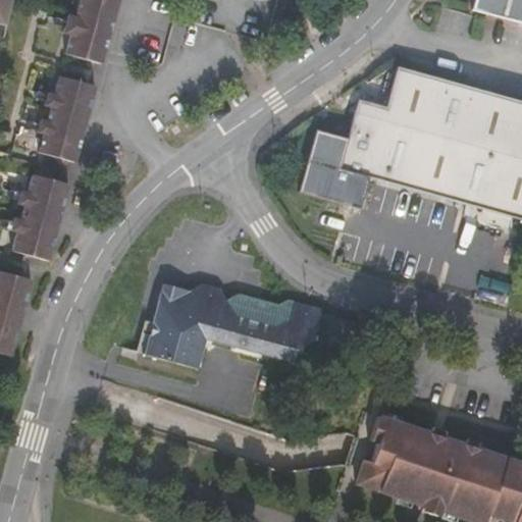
[(0,0),(0,24),(4,25),(10,0),(0,0)]
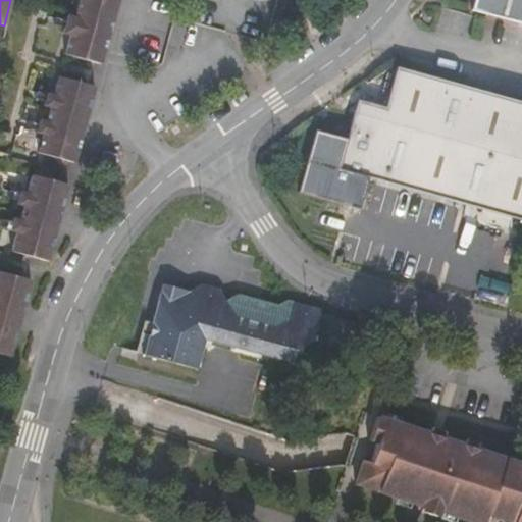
[(115,9),(75,0),(71,16),(64,14),(60,33),(67,35),(63,53),(101,62),(115,9)]
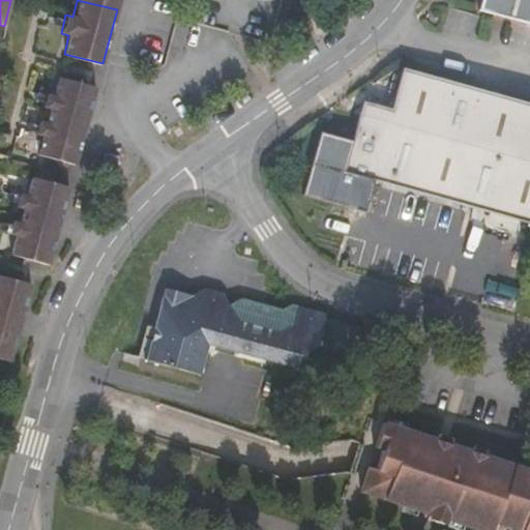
[(77,0),(117,9),(119,0),(77,0)]
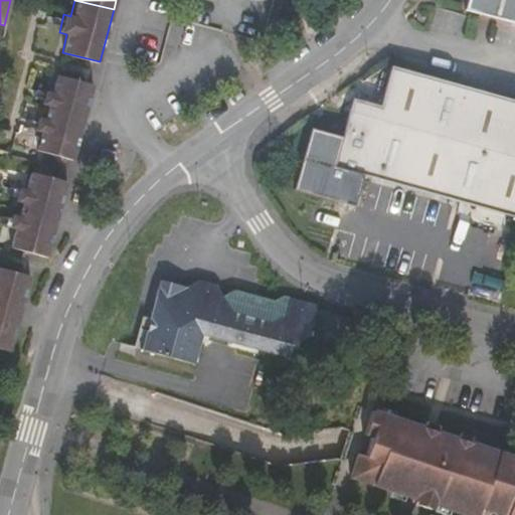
[(514,0),(464,0),(463,4),(514,19),(514,0)]
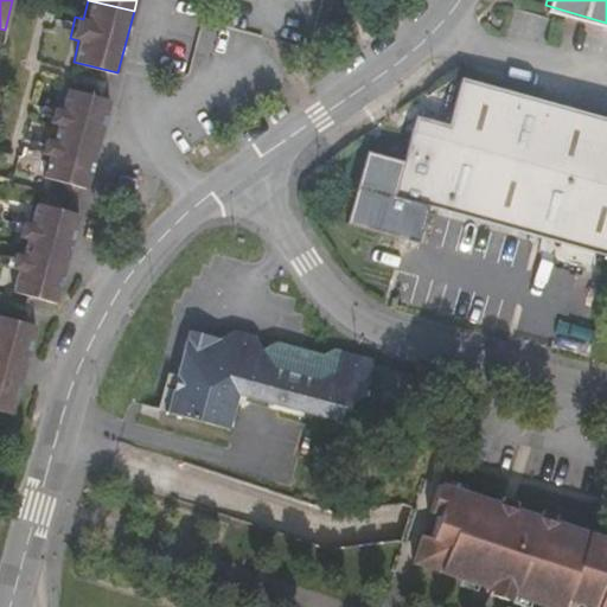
[(606,114),(555,101),(549,97),(462,74),(449,120),(419,113),(404,161),(366,152),(347,224),(421,244),(430,205),(606,250),(606,114)]
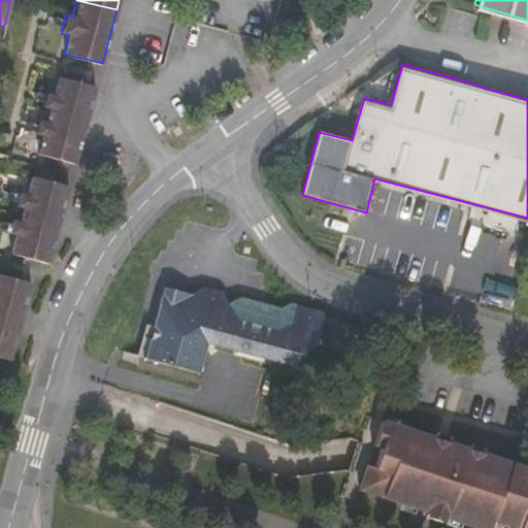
[(42,106),(50,109),(48,116),(86,125),(96,86),(58,77),(54,96),(45,94),(42,106)]
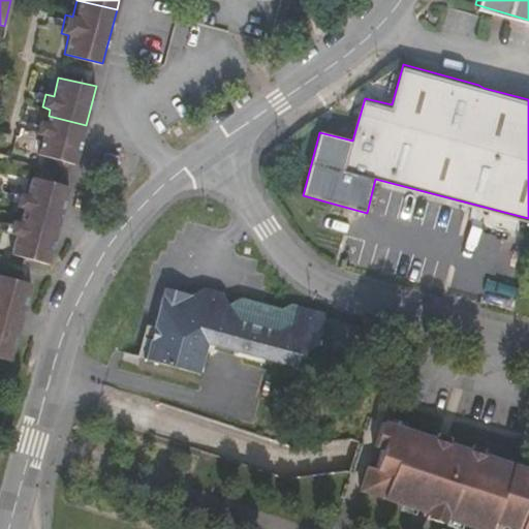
[(86,125),(49,116),(47,124),(38,122),(35,131),(43,133),(38,153),(75,162),(86,125)]
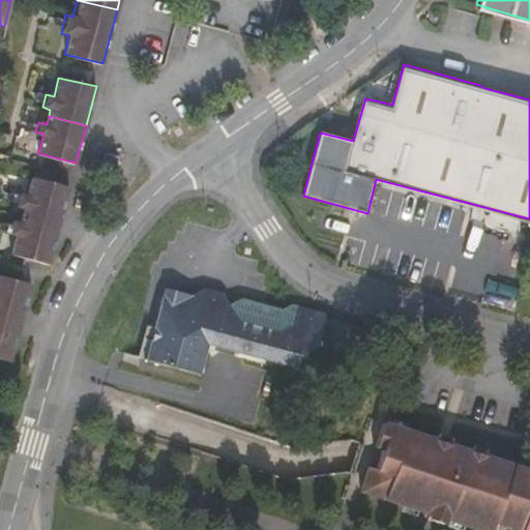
[(118,166),(121,152),(105,148),(101,163),(118,166)]
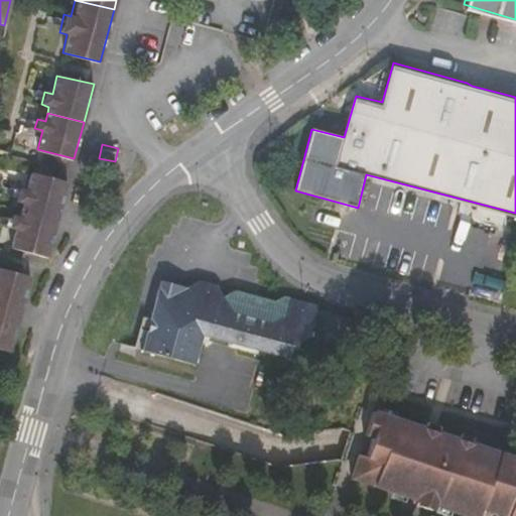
[(15,201),(20,202),(19,209),(57,219),(69,181),(28,171),(23,189),(18,188),(15,201)]
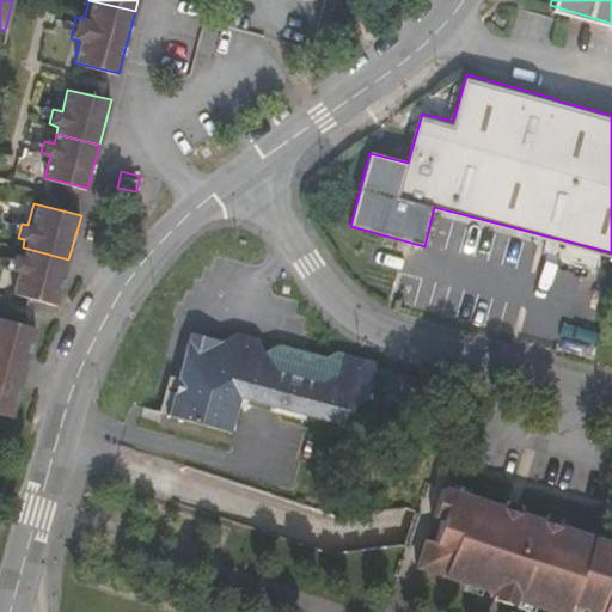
[(68,259),(23,248),(19,259),(13,258),(11,270),(16,271),(12,289),(57,303),(68,259)]
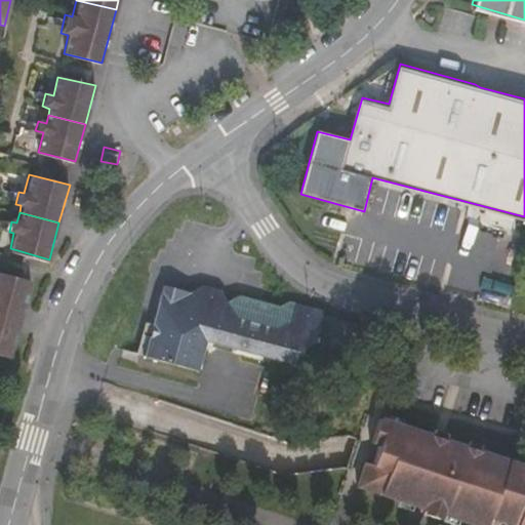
[(0,308),(22,314),(30,278),(0,270),(0,308)]
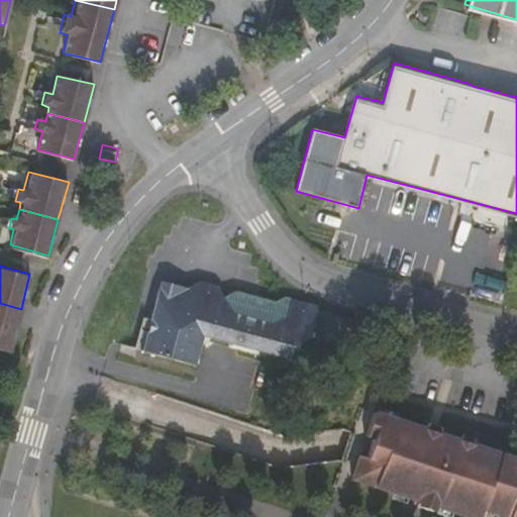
[(201,282),(191,288),(164,281),(143,350),(196,364),(204,335),(293,358),(297,344),(313,336),(321,305),(288,296),(280,302),(237,291),(228,297),(221,287),(201,282)]
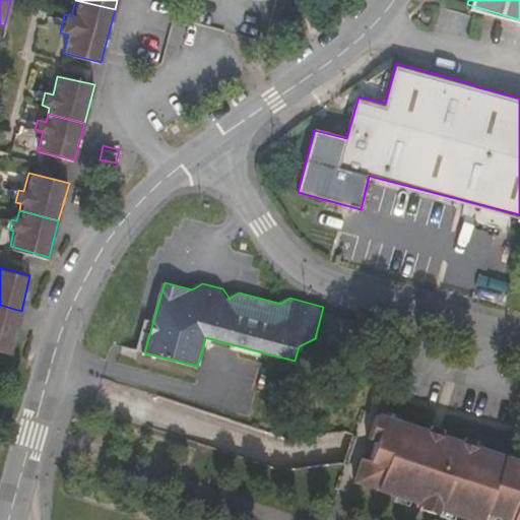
[(21,311),(0,305),(0,350),(10,353),(21,311)]
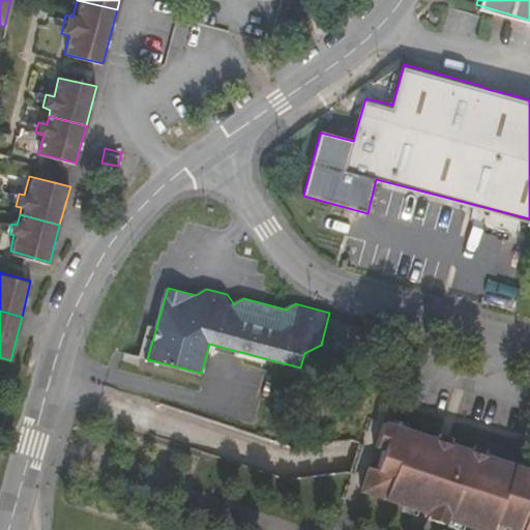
[(529,529),(529,470),(385,423),(378,445),(384,447),(378,469),(371,467),(362,492),(424,512),(423,517),(448,525),(450,521),(479,529),(489,529),(491,527),(502,529),(529,529)]
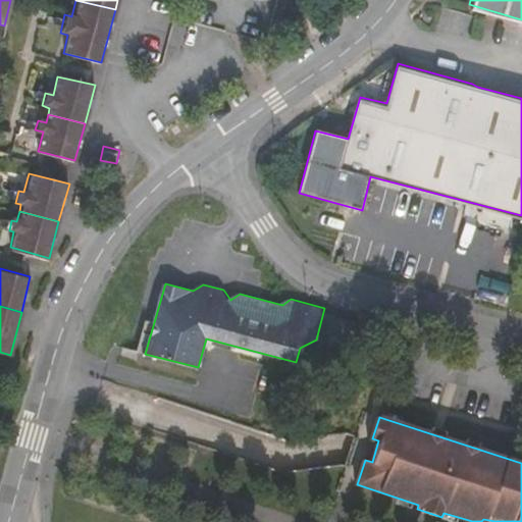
All buildings are outlined.
